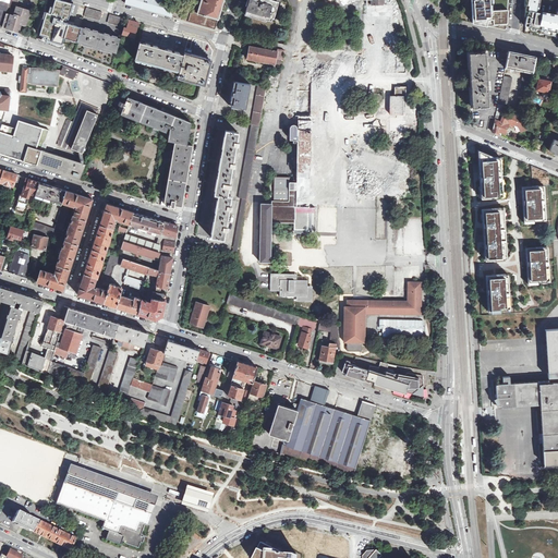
[(0,0),(0,26),(2,27),(9,3),(1,0),(0,0)]
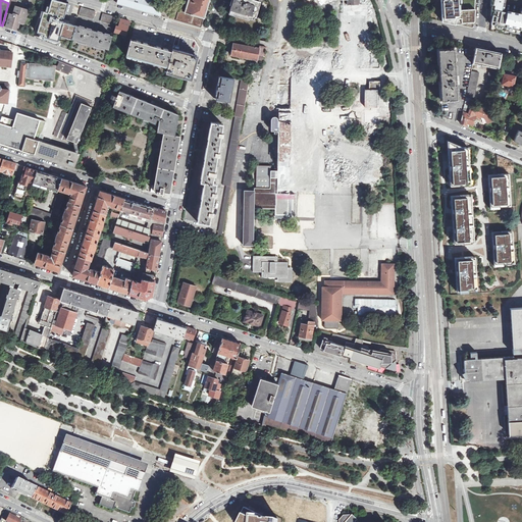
[(8,0),(8,3),(2,25),(12,29),(13,27),(15,27),(16,28),(18,28),(20,23),(21,20),(24,21),(25,17),(28,17),(30,10),(16,6),(17,0),(8,0)]
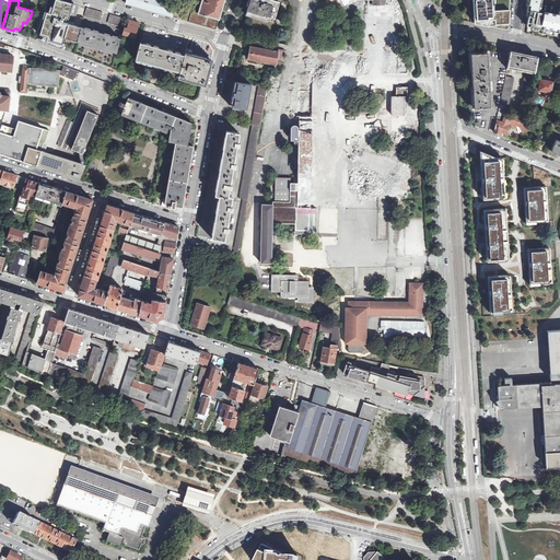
[(39,0),(37,11),(49,14),(54,0),(39,0)]
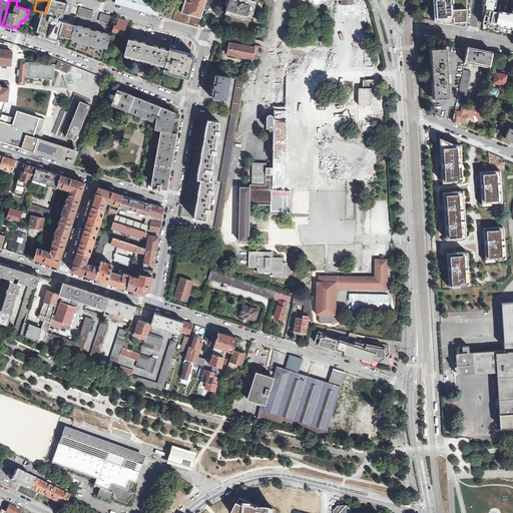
[(34,10),(34,12),(42,14),(47,16),(52,0),(49,0),(45,13),(34,10)]
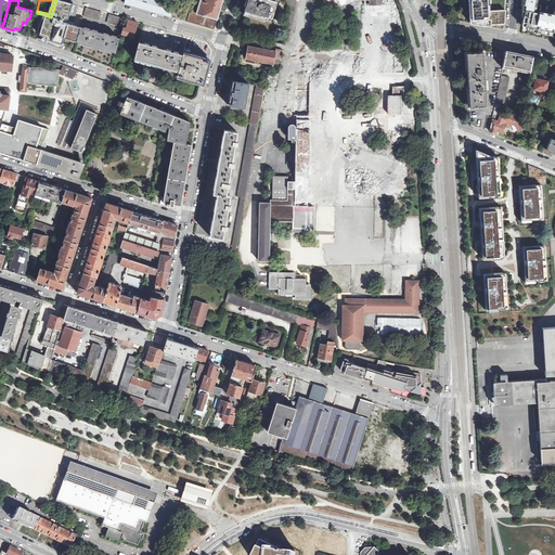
[(73,16),(76,4),(59,0),(56,0),(51,17),(46,15),(40,36),(44,37),(47,38),(46,40),(60,44),(62,44),(63,39),(76,42),(76,41),(80,27),(64,23),(65,21),(65,20),(67,20),(69,15),(73,16)]
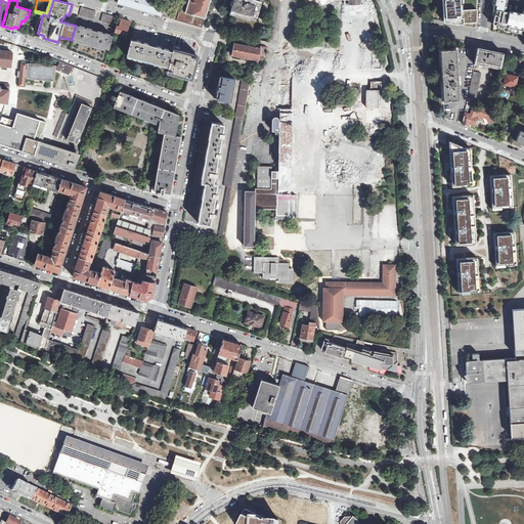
[(149,0),(118,0),(118,3),(161,15),(164,8),(165,4),(149,0)]
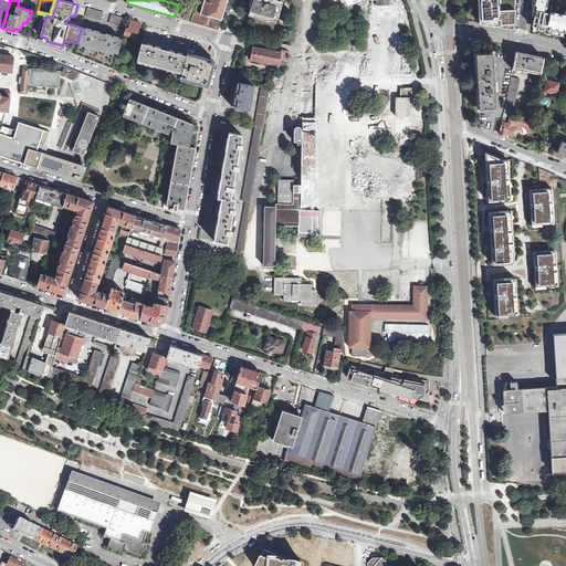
[(200,13),(221,19),(221,20),(226,3),(227,0),(203,0),(200,13)]
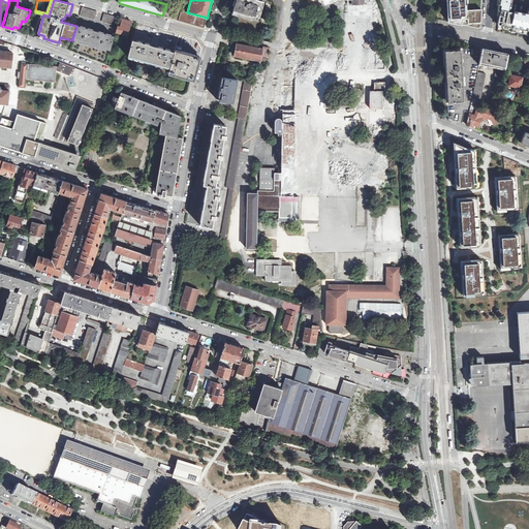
[(236,0),(232,12),(257,20),(258,18),(262,1),(258,0),(236,0)]
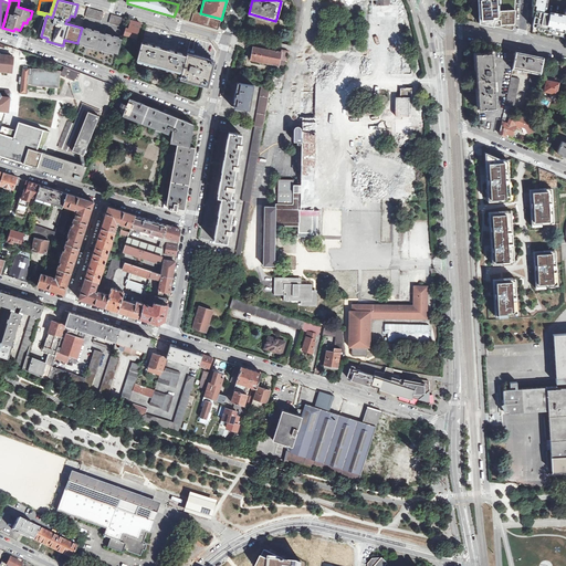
[(504,0),(478,0),(479,23),(514,30),(515,10),(505,10),(504,0)]
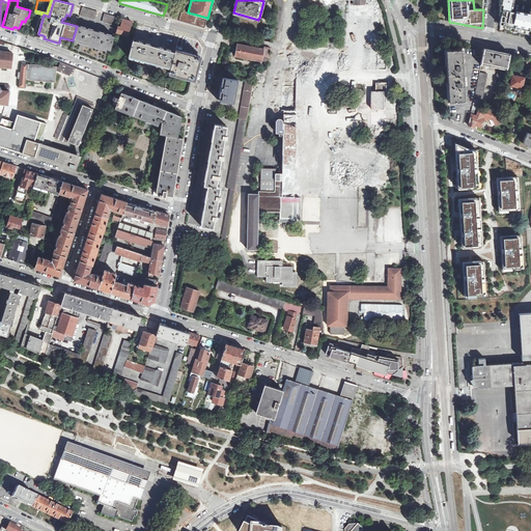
[(530,7),(530,8),(530,9),(529,14),(511,9),(513,3),(511,3),(511,2),(509,1),(509,2),(500,1),(500,16),(500,17),(501,17),(499,25),(500,25),(499,32),(530,38),(530,35),(530,7)]
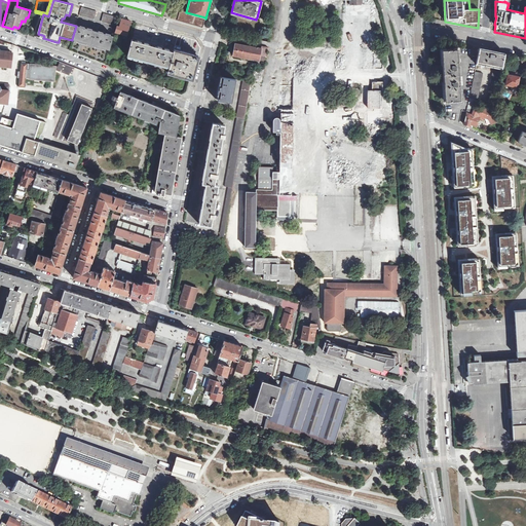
[(168,17),(177,21),(180,10),(166,6),(166,8),(164,8),(161,15),(168,17)]
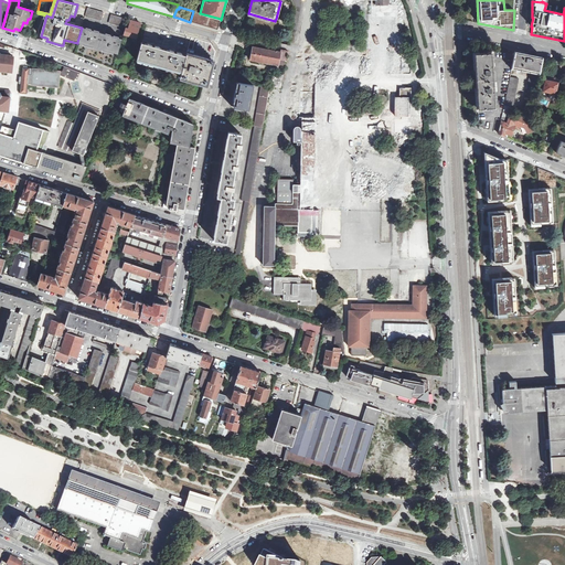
[(104,12),(87,8),(85,17),(102,21),(104,12)]
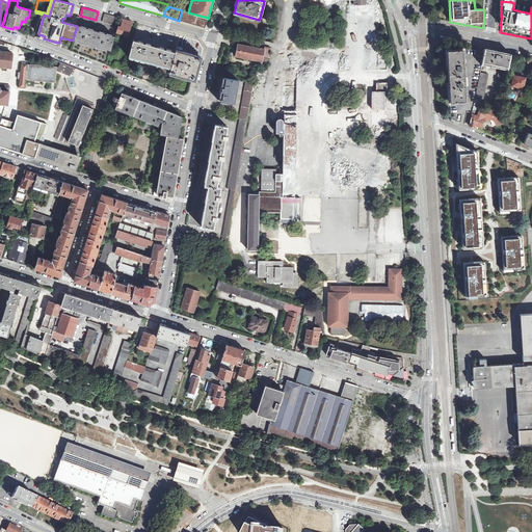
[(179,21),(186,22),(188,12),(182,10),(179,21)]
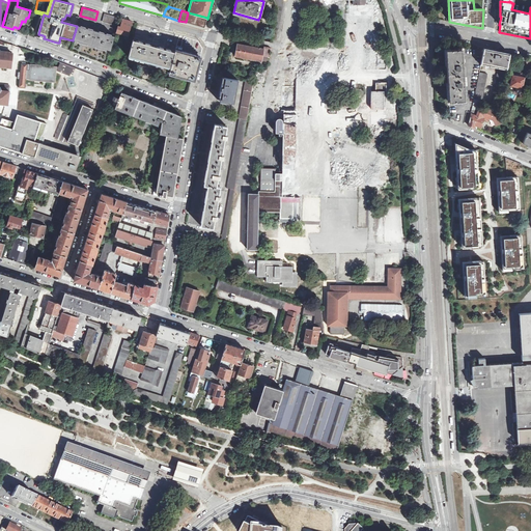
[(188,12),(186,22),(204,28),(207,19),(207,18),(188,12)]
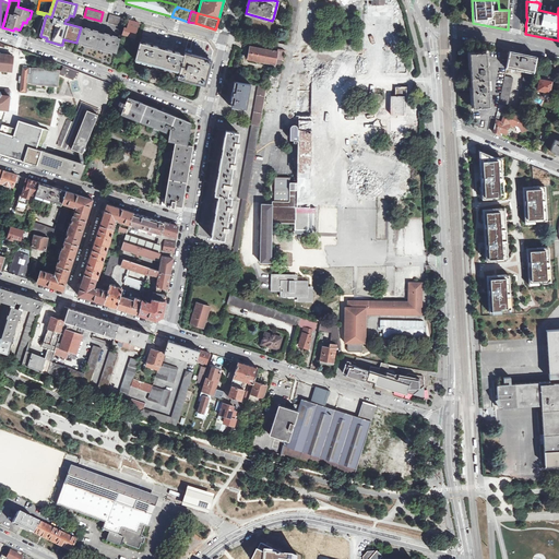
[(126,19),(110,14),(108,23),(123,27),(126,20),(126,19)]
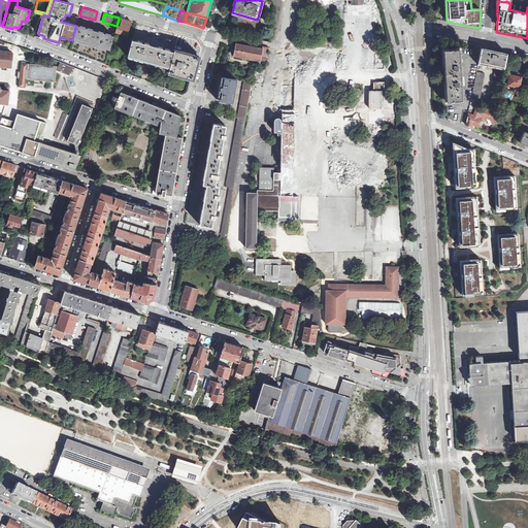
[(127,21),(125,20),(125,23),(123,22),(122,22),(121,27),(118,26),(116,32),(127,35),(129,28),(131,22),(130,22),(127,21)]
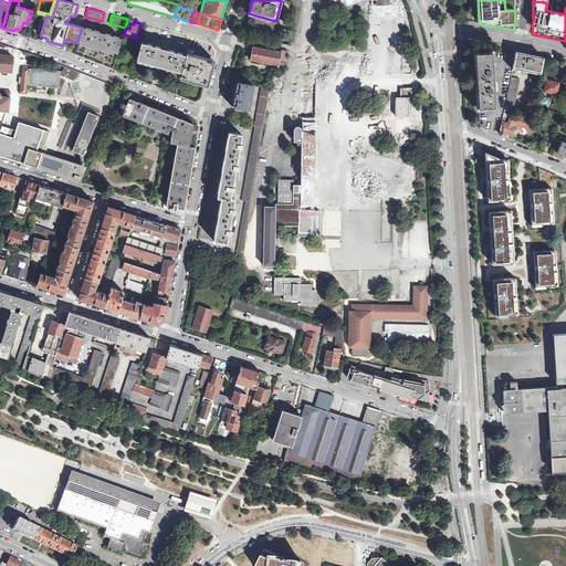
[(82,28),(77,42),(79,42),(88,45),(108,51),(117,53),(118,53),(122,39),(82,28)]
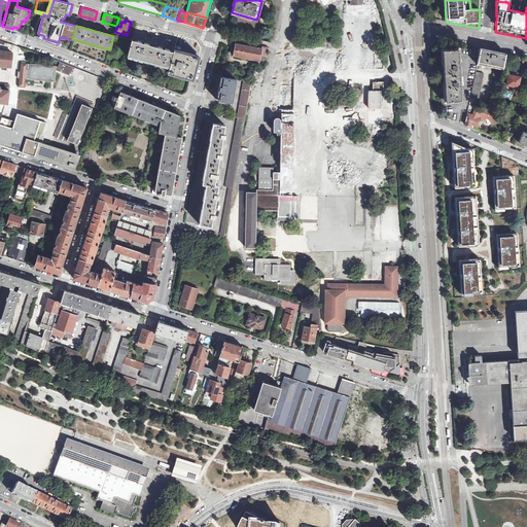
[(163,48),(162,48),(154,46),(151,45),(143,42),(141,42),(132,39),(128,55),(129,55),(137,58),(138,58),(140,59),(157,63),(157,64),(160,64),(161,64),(161,65),(169,67),(170,67),(174,51),(167,49),(163,48)]
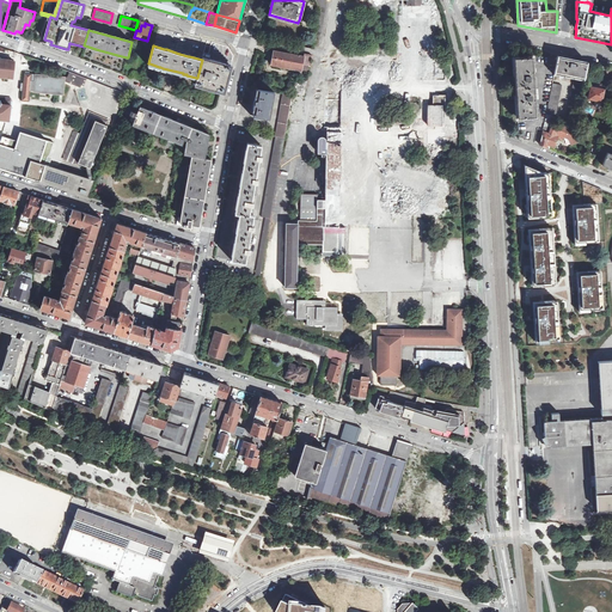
[(301,71),(301,69),(304,57),(297,55),(293,55),(274,51),(271,65),(301,71)]
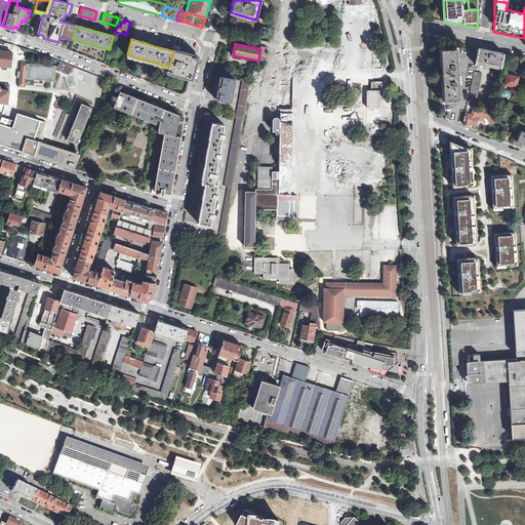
[(258,59),(266,61),(268,47),(261,46),(260,49),(258,59)]
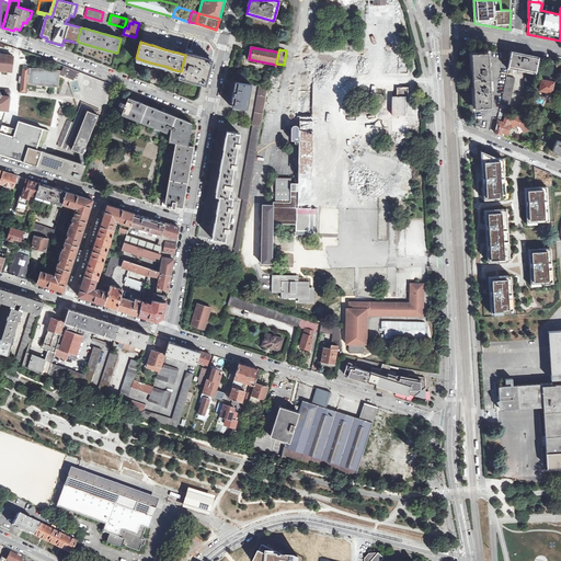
[(474,107),(491,106),(488,52),(471,53),(474,107)]
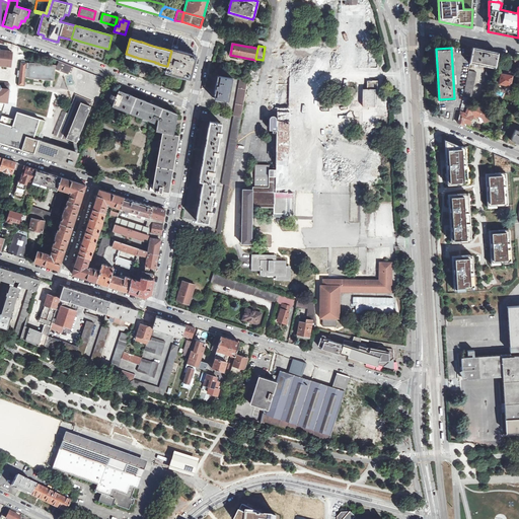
[(498,53),(473,48),(470,62),(496,67),(498,53)]
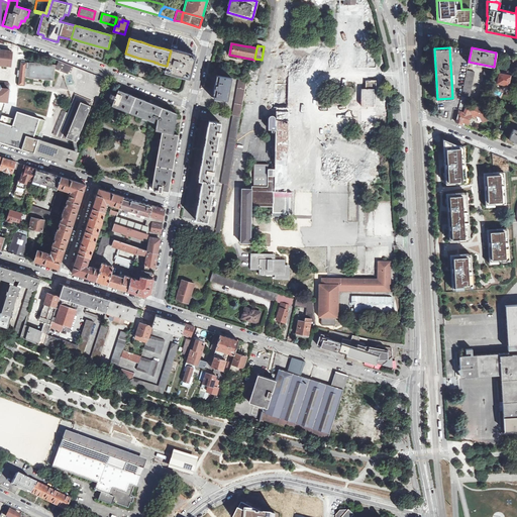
[(184,76),(186,77),(189,77),(195,56),(192,56),(190,55),(189,54),(188,54),(188,55),(178,52),(178,50),(177,50),(172,48),(171,48),(171,50),(167,66),(166,68),(165,71),(172,73),(173,73),(178,74),(184,76)]
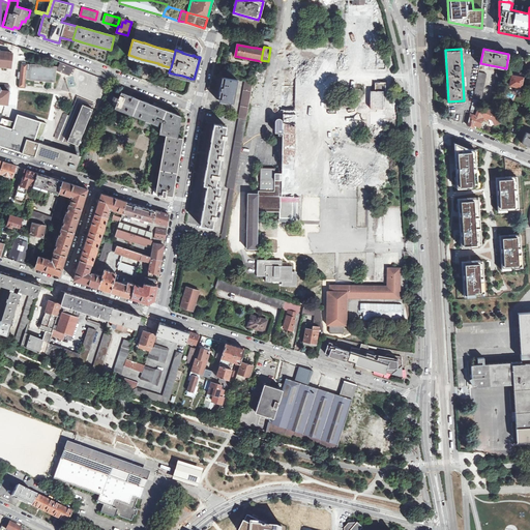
[(7,53),(0,51),(0,66),(11,68),(13,54),(7,53)]
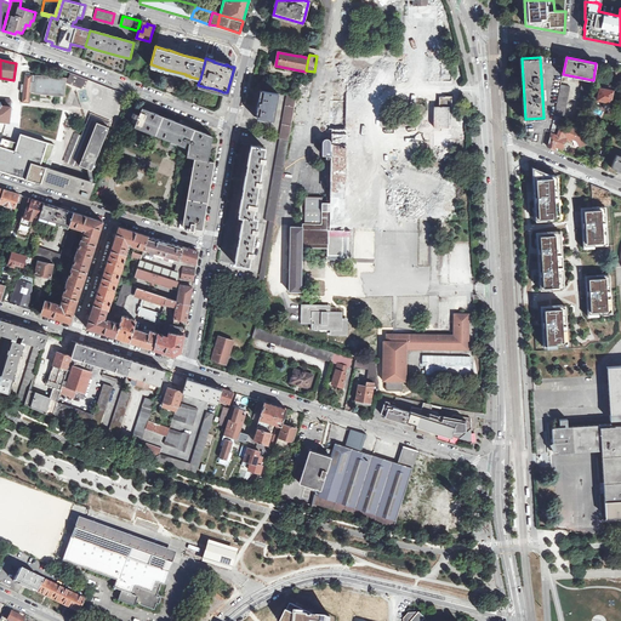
[(69,79),(66,79),(66,83),(83,89),(84,86),(86,87),(89,80),(72,74),(69,79)]
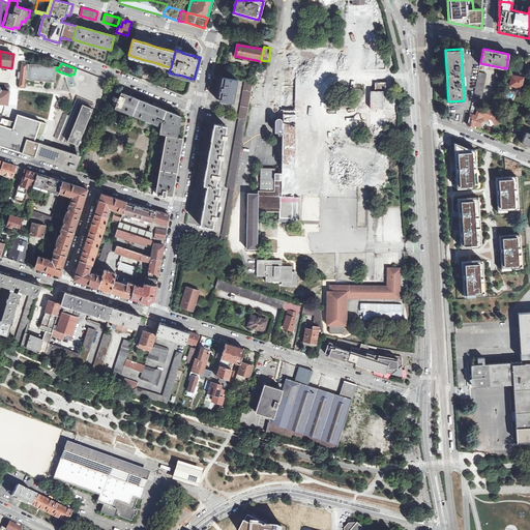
[(56,67),(22,64),(21,72),(19,72),(19,79),(20,79),(19,88),(25,88),(26,79),(30,79),(30,80),(55,83),(56,70),(56,67)]
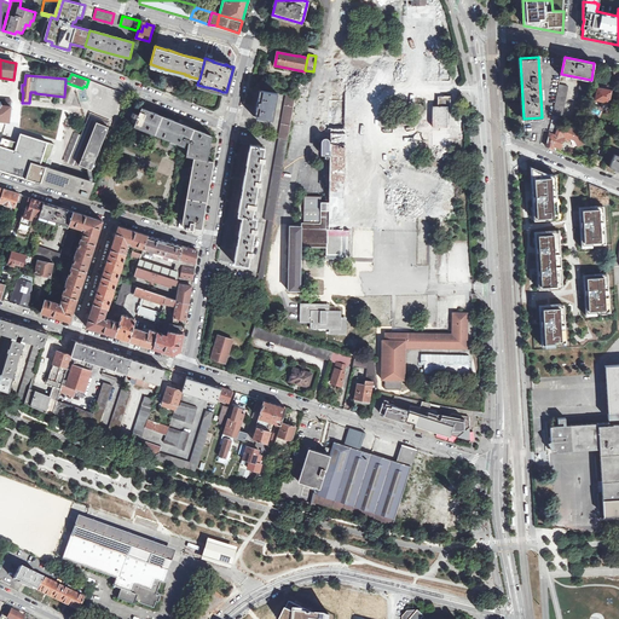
[(573,120),(583,121),(590,86),(580,84),(573,120)]
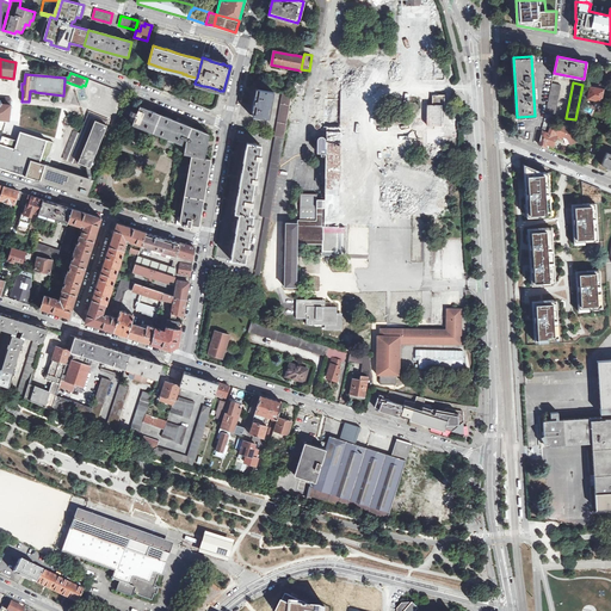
[(545,113),(550,115),(555,116),(561,86),(551,84),(545,113)]
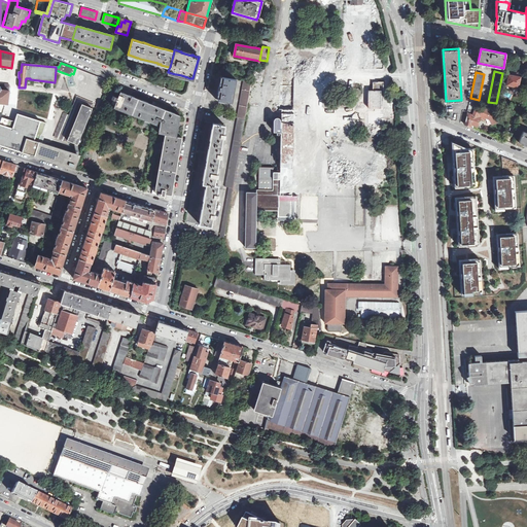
[(508,74),(507,84),(513,86),(513,88),(513,89),(512,90),(513,91),(514,92),(514,94),(515,94),(516,94),(517,94),(518,94),(519,93),(520,93),(520,92),(521,91),(521,89),(518,89),(521,77),(508,74)]
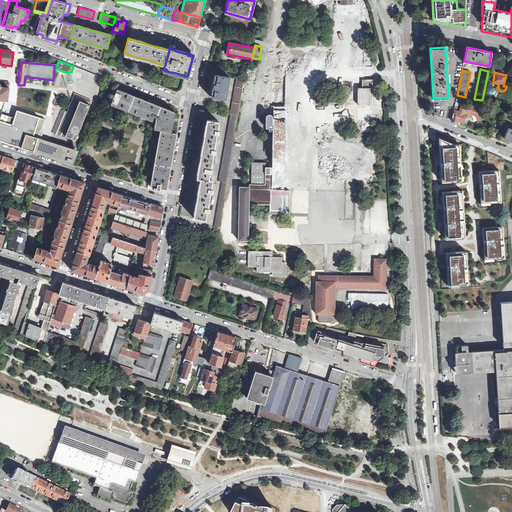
[(215,80),(214,80),(212,89),(212,91),(213,91),(212,97),(226,99),(230,77),(216,75),(215,80)]
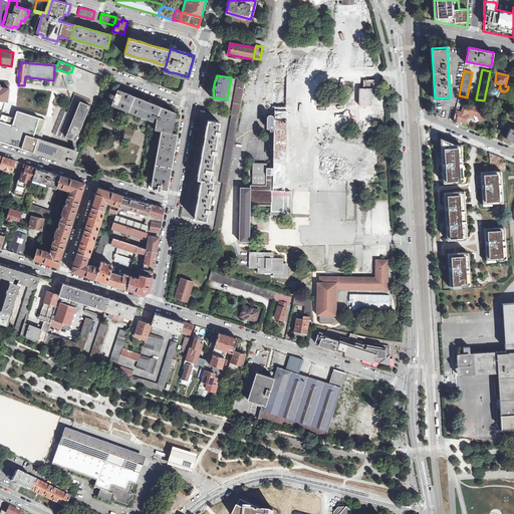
[(238,78),(232,114),(239,116),(241,102),(246,79),(238,78)]
